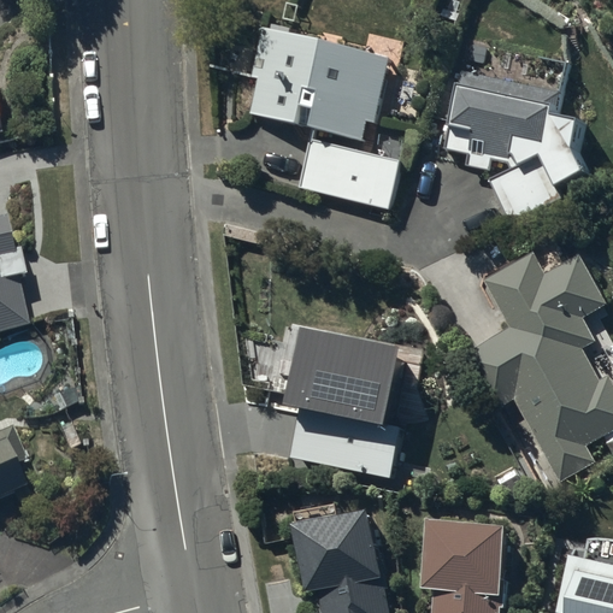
[(389,59),(261,29),(249,76),(257,78),(248,113),(361,141),(366,119),(375,122),(389,59)]
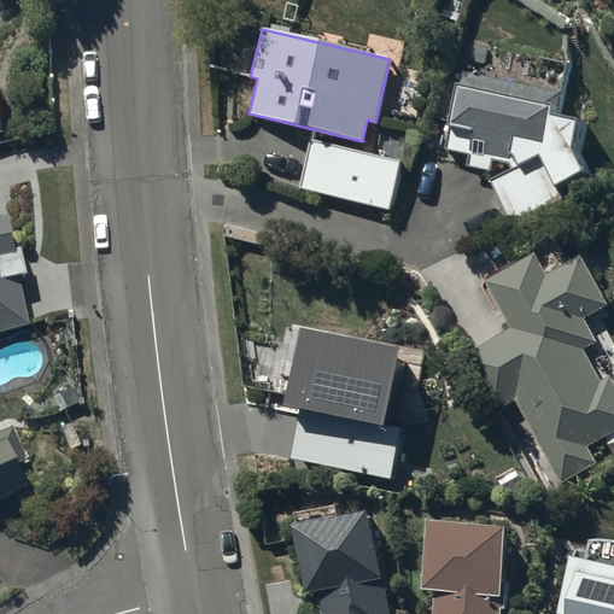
[(509,223),(561,199),(556,188),(586,174),(577,153),(583,122),(556,116),(565,70),(537,64),(532,86),(462,71),(458,86),(457,86),(444,148),(468,153),(467,164),(490,169),(492,159),(508,163),(512,170),(490,181),(509,223)]
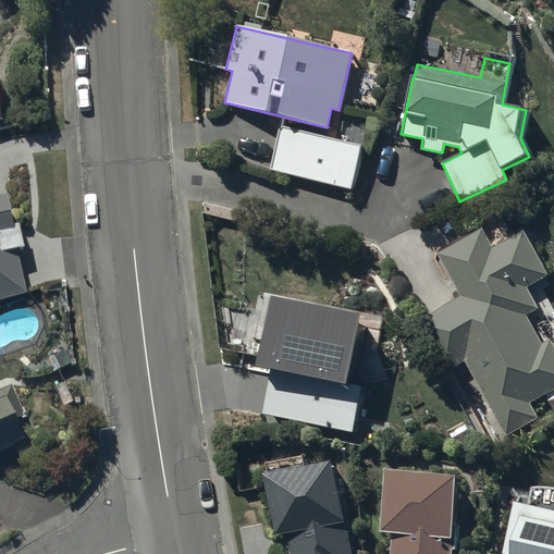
[(360,145),(279,124),(268,169),(349,189),(360,145)]
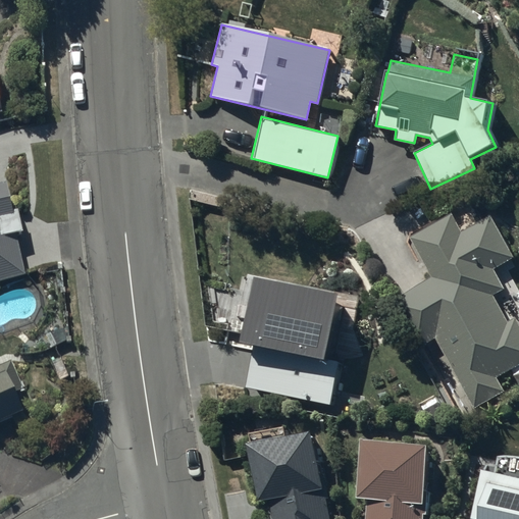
[(0,278),(22,273),(13,235),(19,234),(14,215),(9,216),(1,185),(0,185),(0,278)]
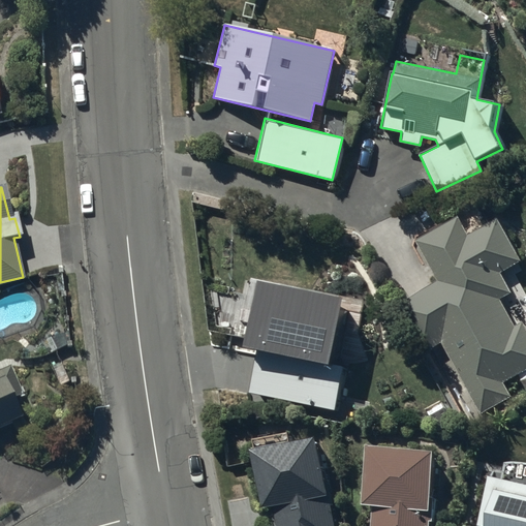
[(416,238),(436,280),(396,302),(422,350),(439,341),(477,411),(509,396),(502,380),(525,369),(525,330),(523,322),(514,328),(499,299),(509,294),(499,271),(518,263),(498,220),(466,235),(458,217),(416,238)]
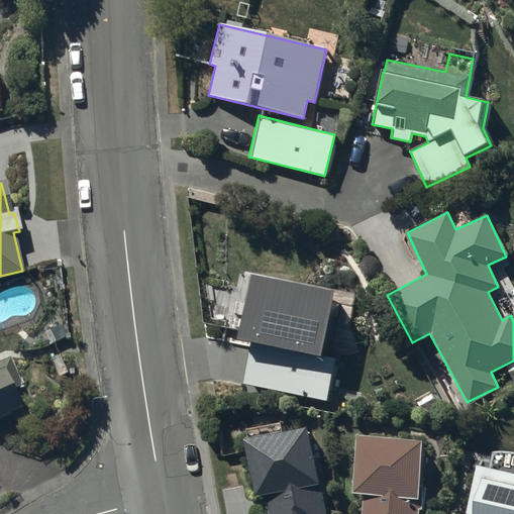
[(0,416),(18,408),(9,390),(18,386),(6,360),(0,363),(0,416)]
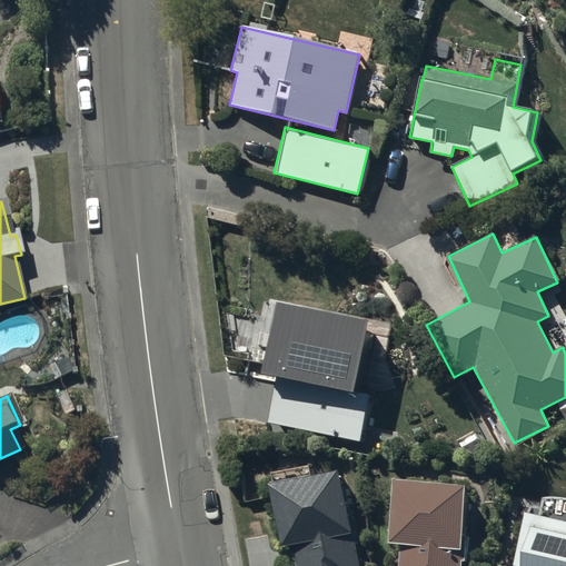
[(343,473),(271,486),(284,548),(294,547),(297,565),(359,565),(356,545),(359,545),(355,517),(350,518),(343,473)]
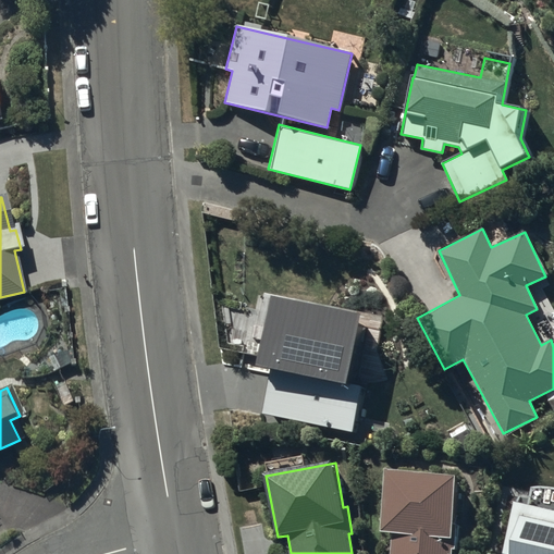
[(382,532),(391,533),(389,553),(451,553),(452,550),(456,550),(458,524),(454,524),(457,478),(388,472),(382,532)]
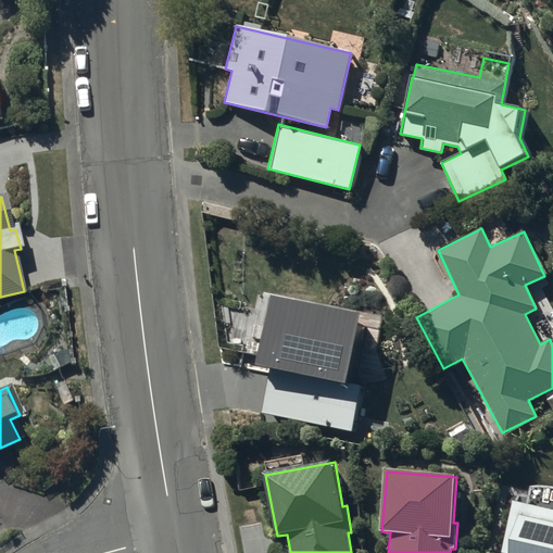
[(528,485),(524,503),(512,500),(500,550),(512,552),(552,552),(552,485),(551,485),(550,485),(548,484),(547,484),(545,484),(544,484),(543,484),(542,484),(541,484),(539,484),(538,484),(537,484),(536,484),(535,484),(533,484),(532,484),(530,484),(529,485),(528,485)]
